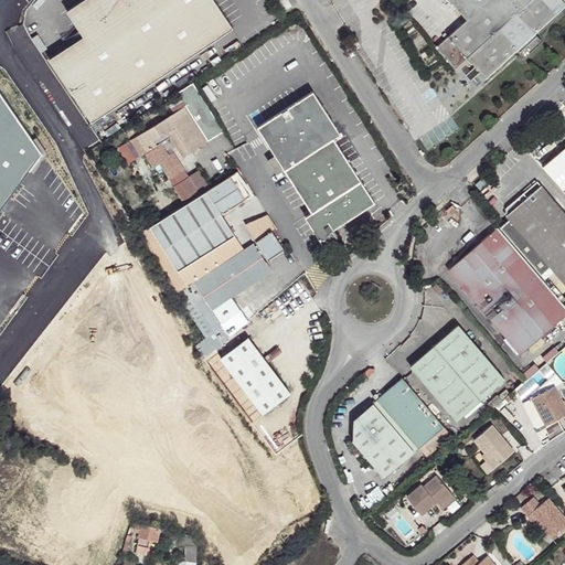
[(82,38),(48,62),(89,125),(232,29),(211,0),(83,0),(65,12),(74,25),(82,38)]
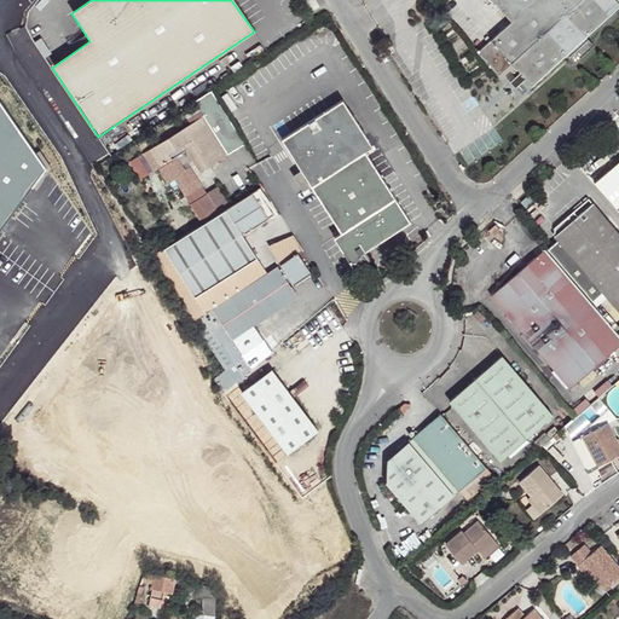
[(307,0),(313,11),(320,6),(316,0),(307,0)]
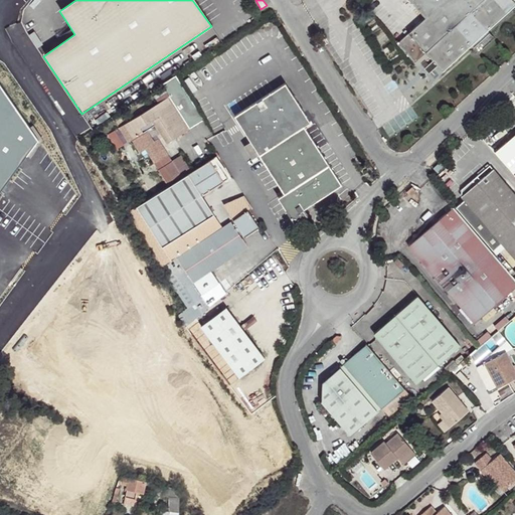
[(425,52),(443,71),(472,44),(479,52),(495,38),(488,30),(514,5),(514,2),(512,0),(409,0),(425,18),(397,43),(414,62),(425,52)]
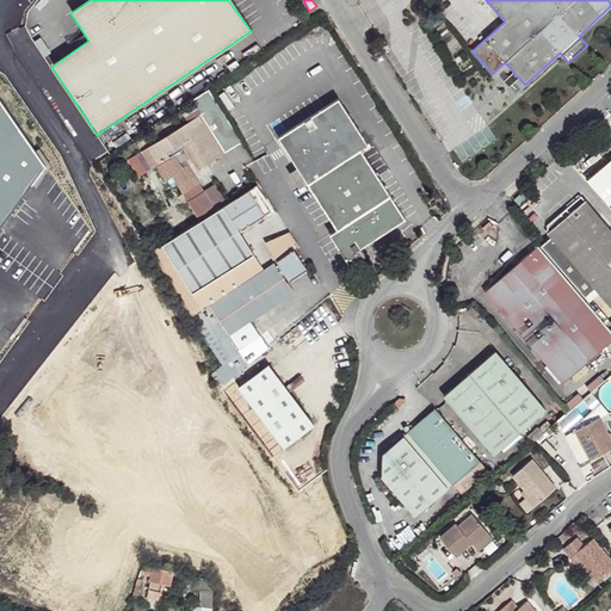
[(241,142),(209,90),(191,100),(195,106),(201,115),(189,122),(146,149),(156,166),(160,164),(170,178),(173,176),(177,173),(181,181),(178,184),(184,193),(199,184),(187,165),(183,168),(174,154),(184,148),(198,170),(241,142)]
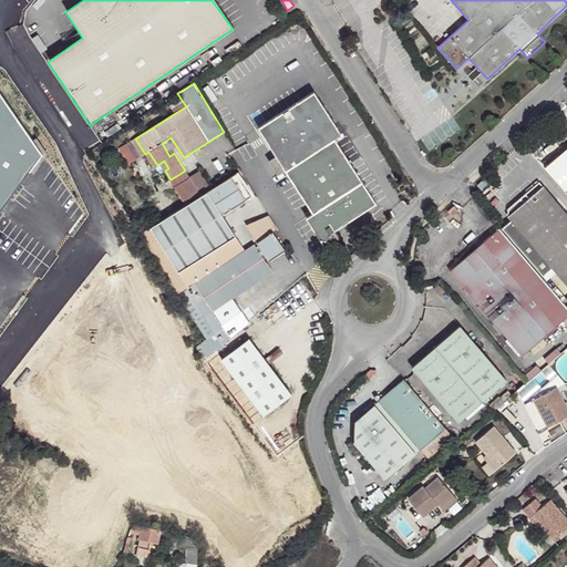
[(306,217),(325,246),(339,237),(334,230),(377,203),(351,163),(336,138),(342,134),(315,91),(258,127),(277,156),(286,171),(291,179),(310,207),(313,213),(306,217)]
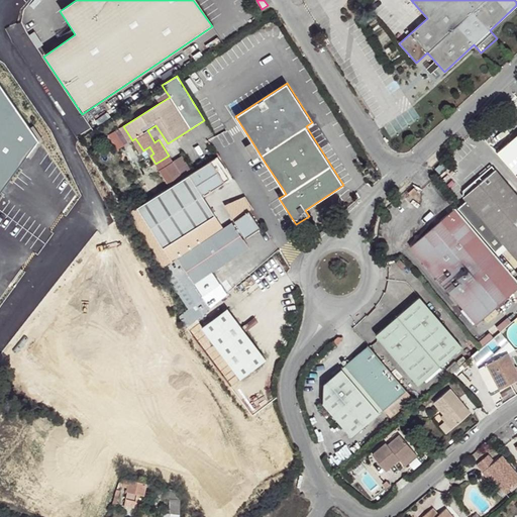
[(0,196),(39,141),(0,88),(0,196)]
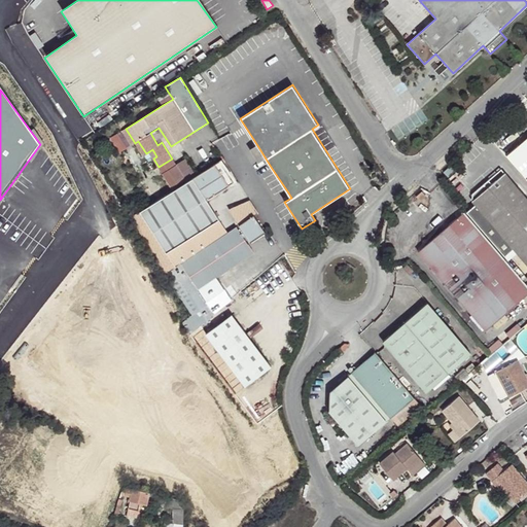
[(173,99),(168,92),(157,98),(163,105),(173,99)]
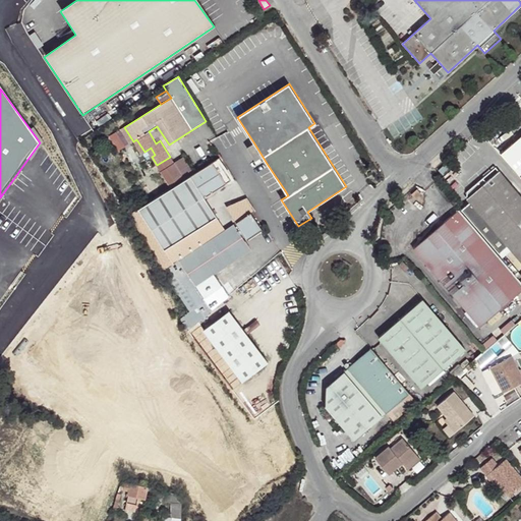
[(308,127),(323,150),(333,143),(317,121),(308,127)]
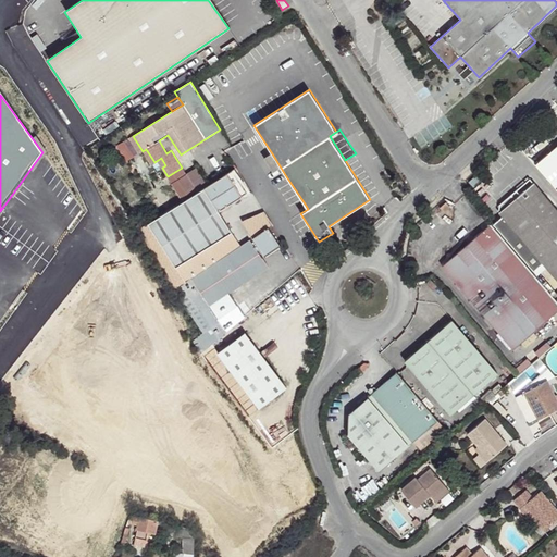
[(143,151),(133,136),(130,137),(139,153),(143,151)]
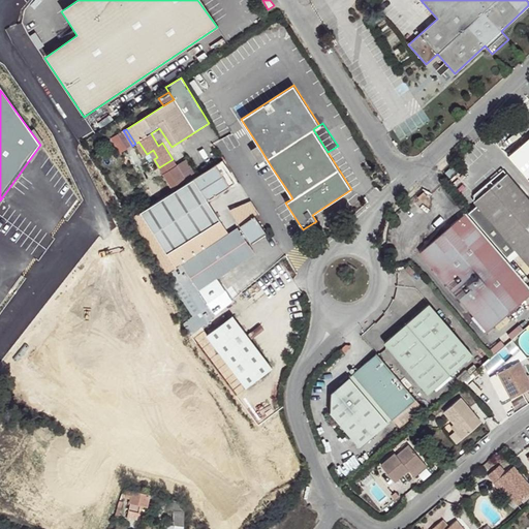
[(112,138),(121,153),(127,149),(117,134),(112,138)]
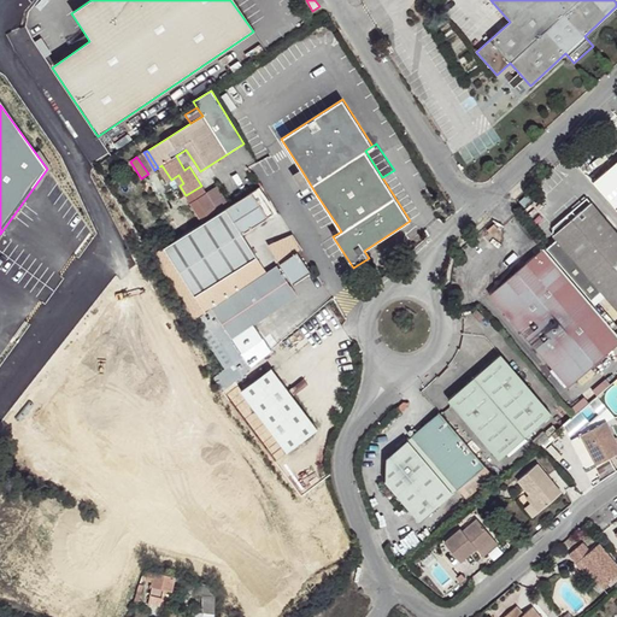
[(616,160),(593,182),(616,209),(616,160)]
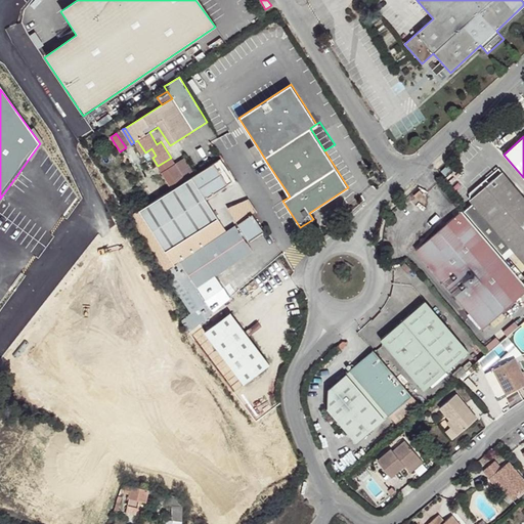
[(137,140),(134,142),(142,155),(145,153),(137,140)]
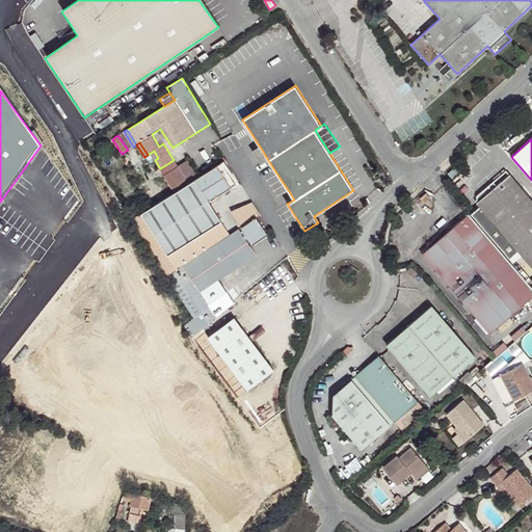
[(268,160),(260,147),(253,151),(262,164),(268,160)]
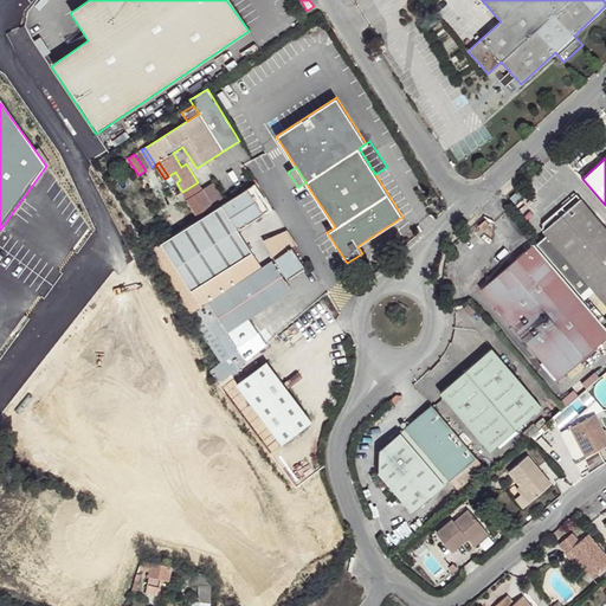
[(198,182),(182,192),(187,199),(202,189),(198,182)]
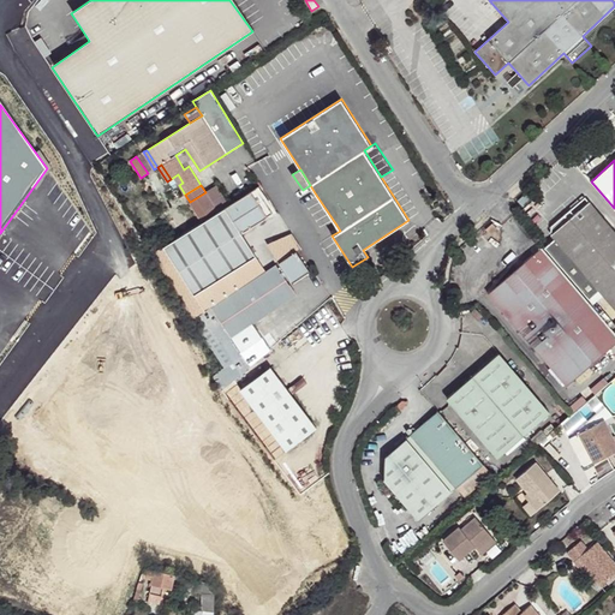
[(216,185),(206,192),(218,212),(230,206),(216,185)]
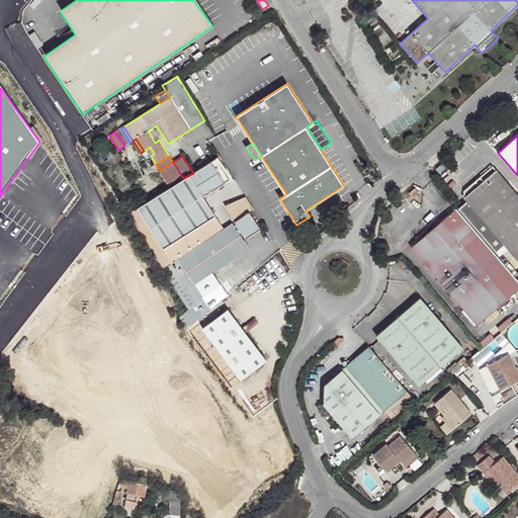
[(230,179),(216,158),(193,173),(183,178),(170,187),(138,208),(172,262),(224,228),(203,196),(230,179)]
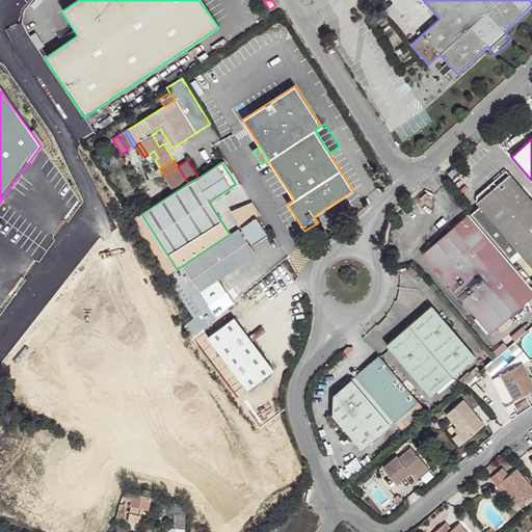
[(178,166),(164,175),(175,192),(188,183),(178,166)]
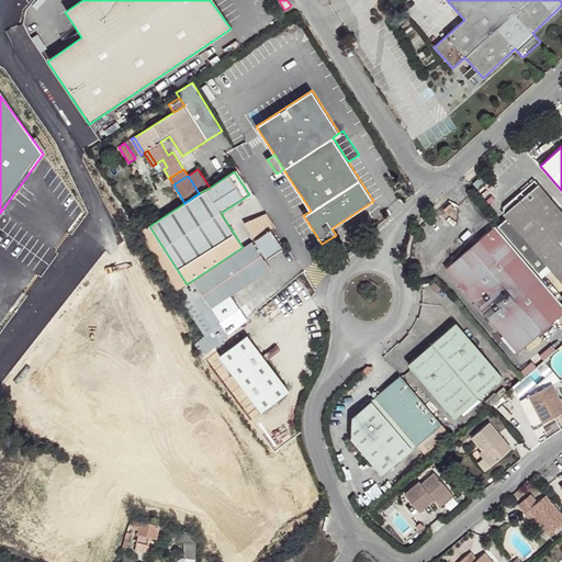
[(482,176),(473,183),(478,188),(486,180),(482,176)]
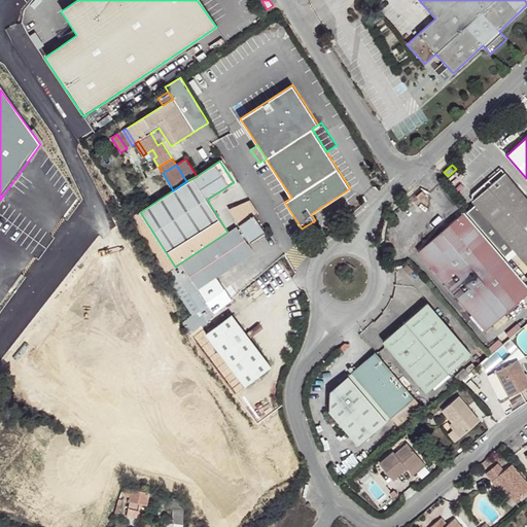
[(526,199),(504,173),(492,184),(488,180),(472,194),(472,201),(476,204),(466,212),(504,255),(514,248),(526,264),(526,199)]
